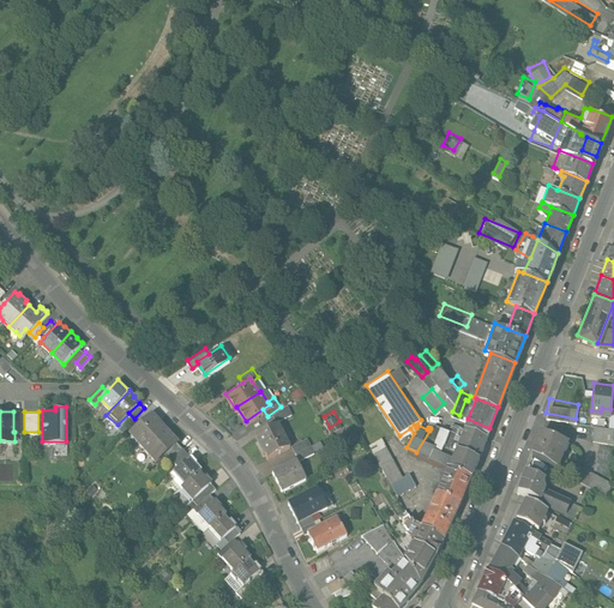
[(161,421),(152,413),(134,428),(140,437),(139,439),(156,458),(166,450),(176,440),(164,427),(160,421),(161,421)]
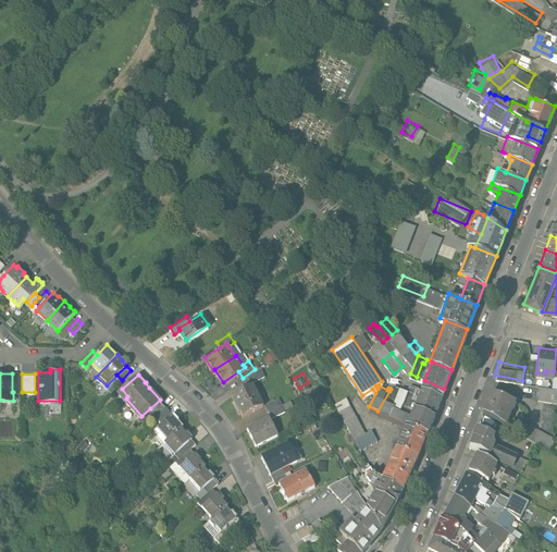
[(444,389),(424,380),(421,387),(442,394),(444,389)]
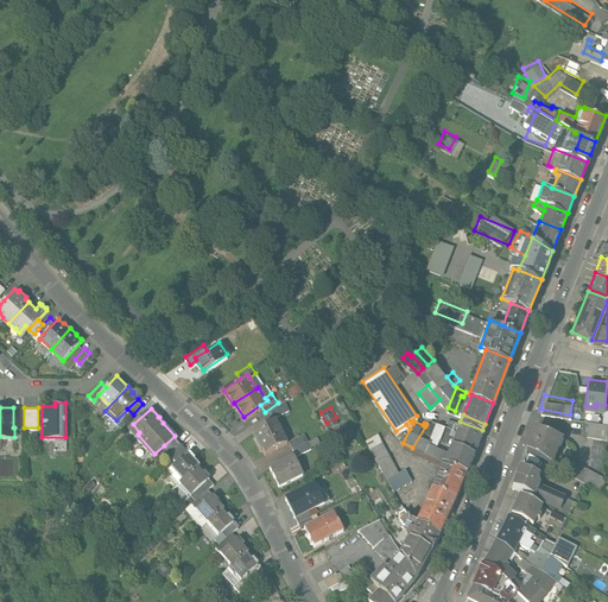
[(274,417),(254,428),(257,432),(254,433),(260,445),(263,444),(265,449),(285,439),(274,417)]
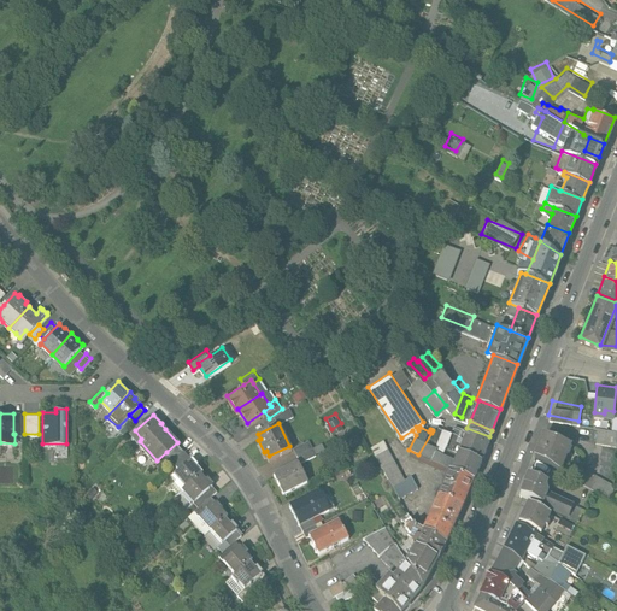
[(594,438),(616,439),(616,423),(595,423),(594,438)]
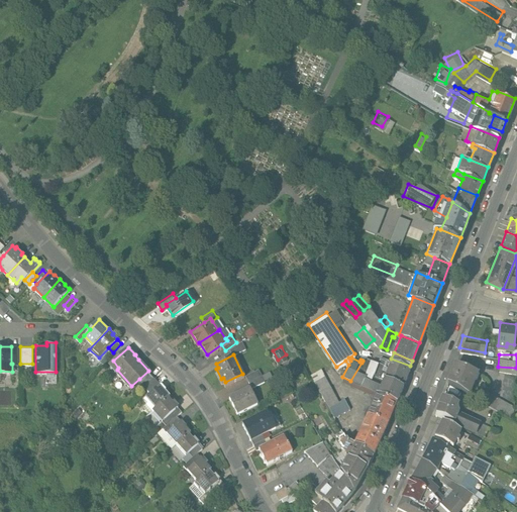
[(371,359),(366,355),(363,361),(362,362),(362,363),(365,366),(362,373),(365,374),(367,369),(371,359)]
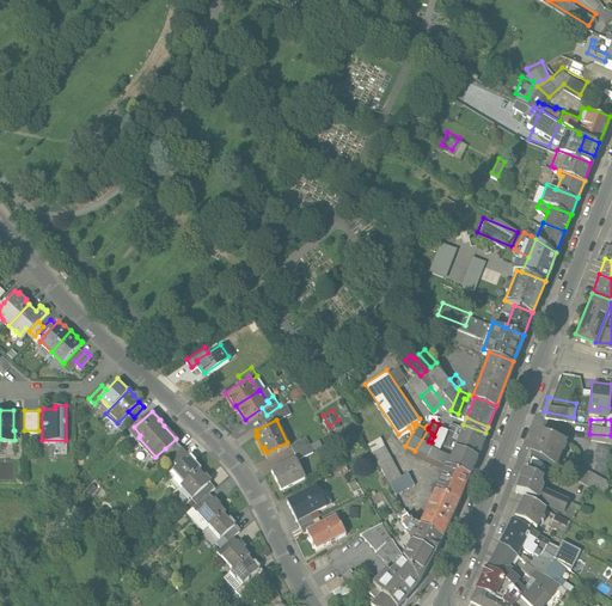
[(447,427),(439,424),(434,436),(442,440),(447,427)]
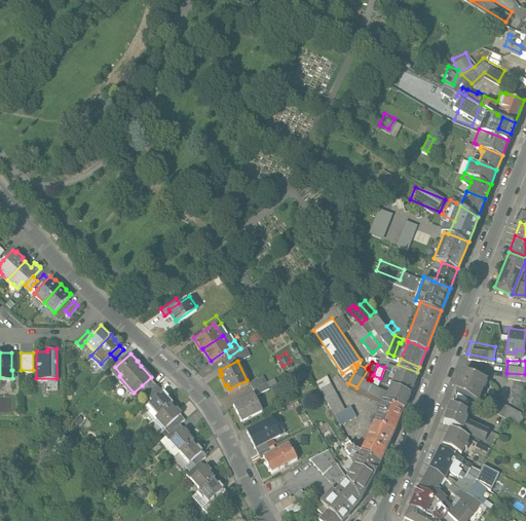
[(417,372),(398,365),(390,382),(410,391),(417,372)]
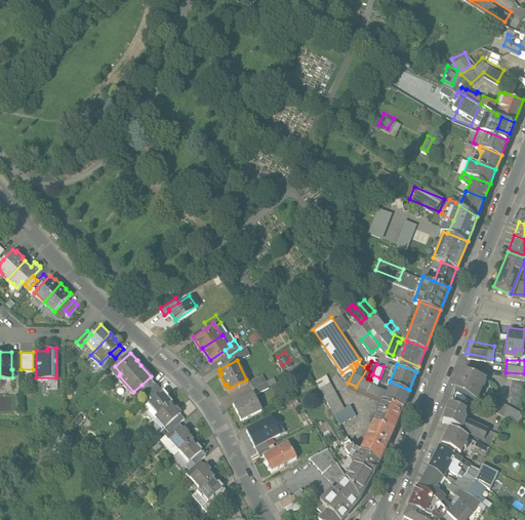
[(482,372),(462,365),(455,385),(476,396),(481,385),(478,384),(482,372)]
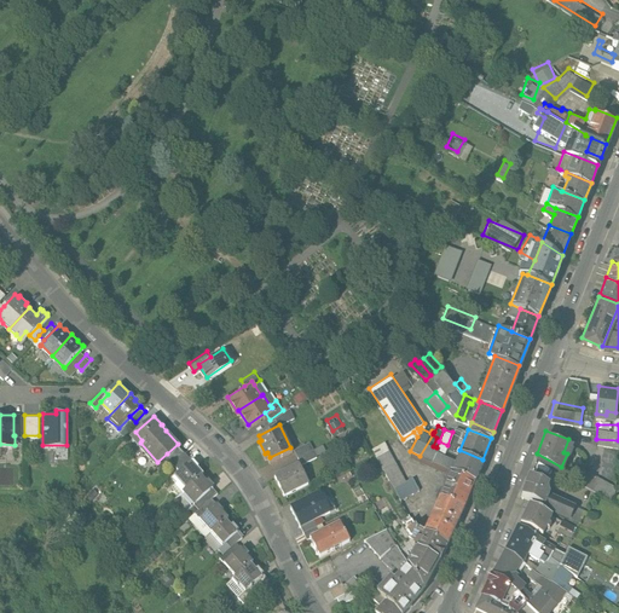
[(433,434),(420,456),(432,461),(437,447),(433,446),(437,438),(433,434)]
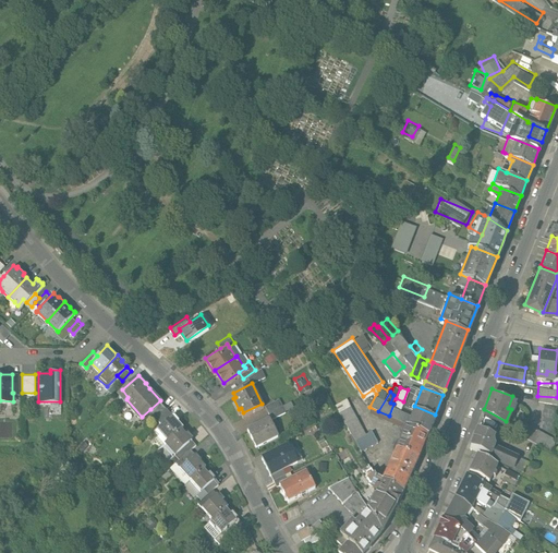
[(264,400),(269,415),(284,408),(279,395),(264,400)]
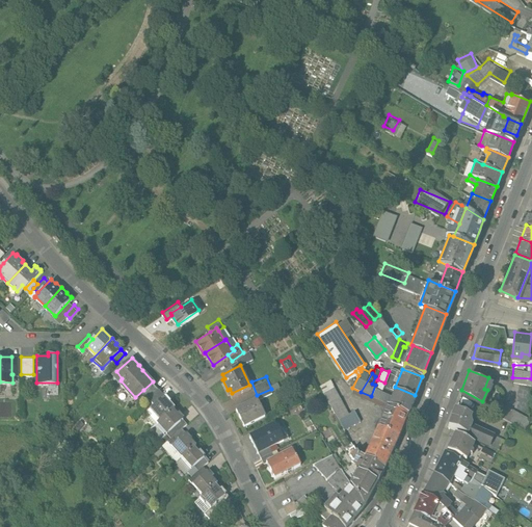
[(340,394),(330,376),(320,383),(329,400),(340,394)]
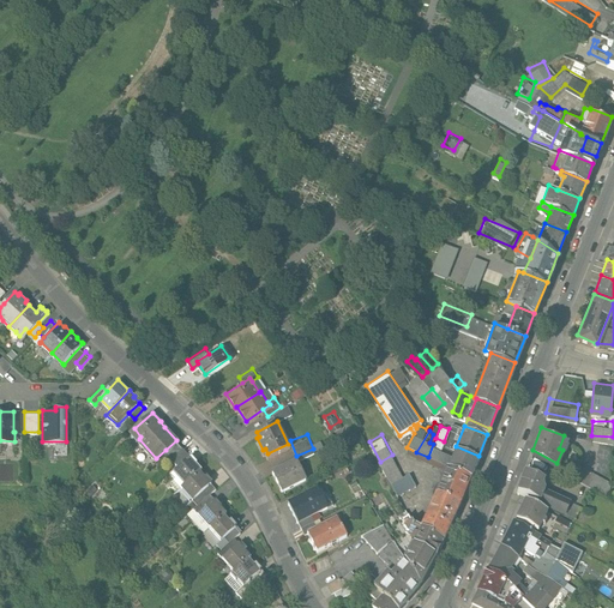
[(453,455),(440,450),(444,441),(435,438),(433,444),(428,457),(446,464),(449,465),(453,455)]
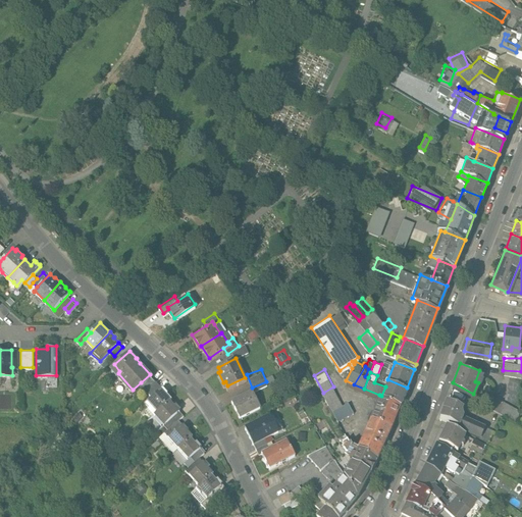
[(150,374),(141,382),(146,389),(146,388),(155,378),(151,374),(150,374)]
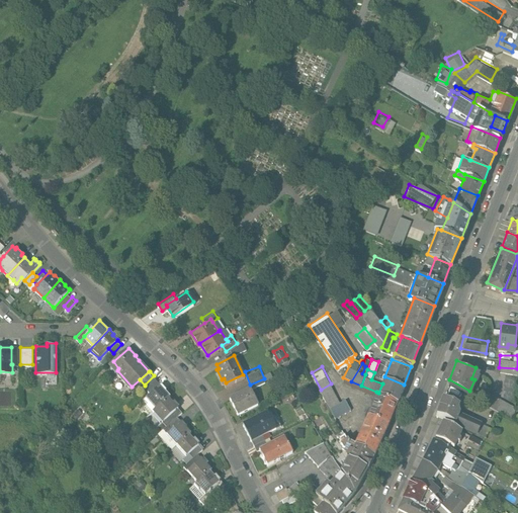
[(154,375),(145,385),(151,392),(161,383),(154,375)]
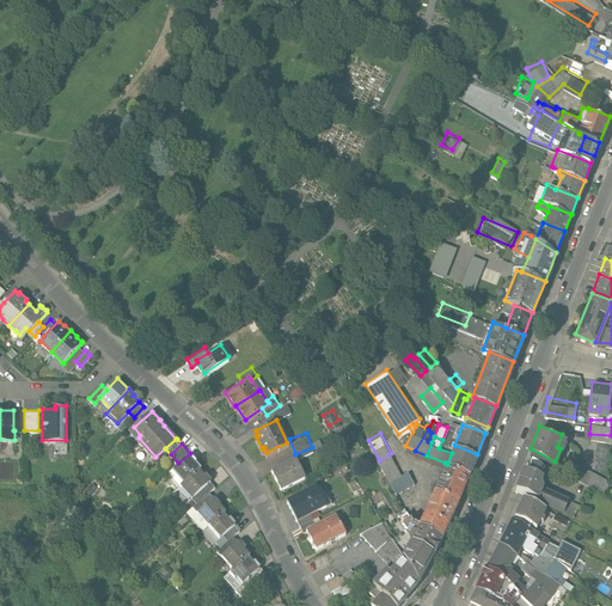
[(477,454),(454,445),(452,453),(447,464),(469,472),(477,454)]
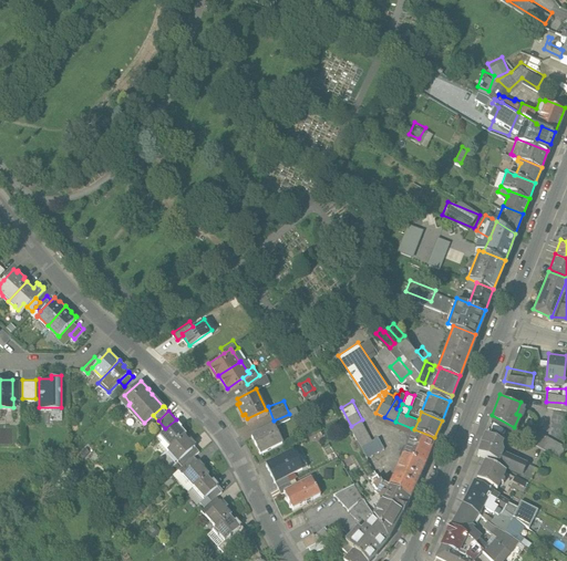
[(165,428),(161,433),(171,444),(184,432),(186,430),(176,419),(165,428)]
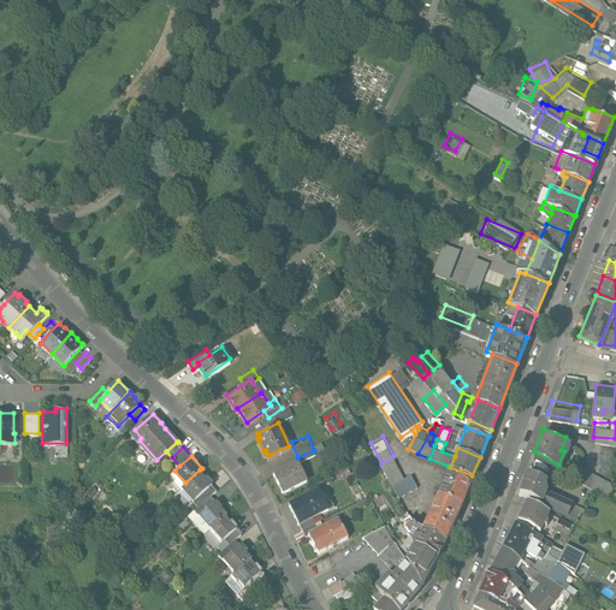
[(394,456),(381,463),(391,483),(404,475),(394,456)]
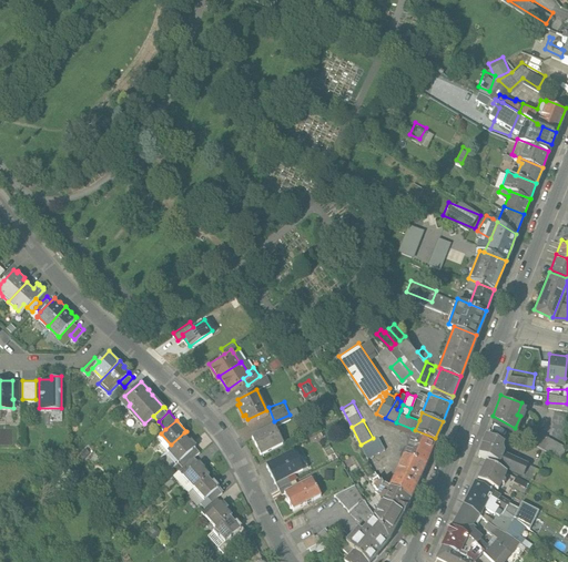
[(273,422),(252,433),(261,450),(281,440),(276,431),(277,430),(273,422)]
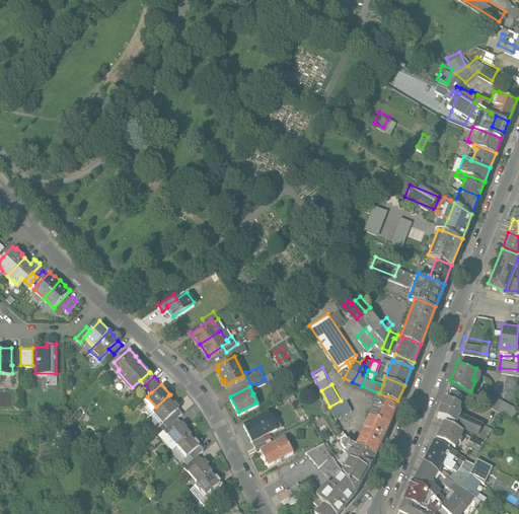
[(516,404),(488,387),(482,398),(515,416),(516,404)]
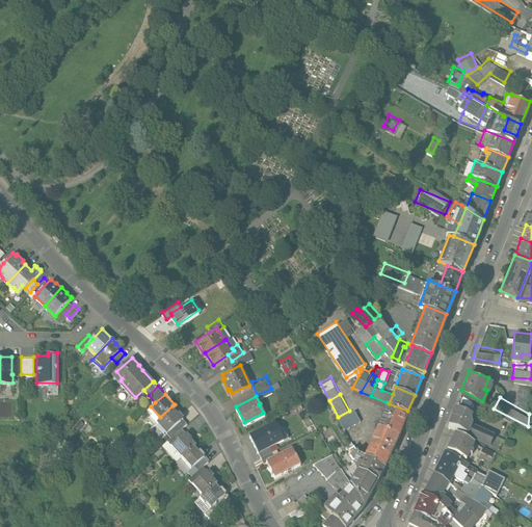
[(389,403),(387,402),(377,425),(378,425),(399,433),(407,411),(389,403)]
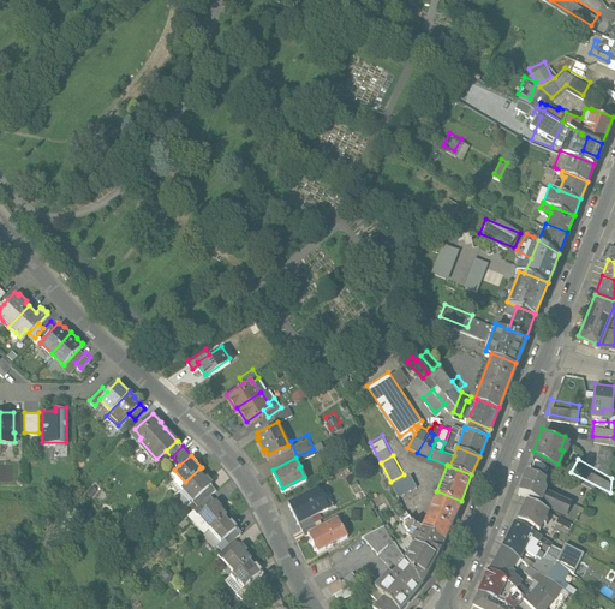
[(545,477),(526,467),(519,489),(529,493),(541,499),(545,488),(543,481),(545,477)]
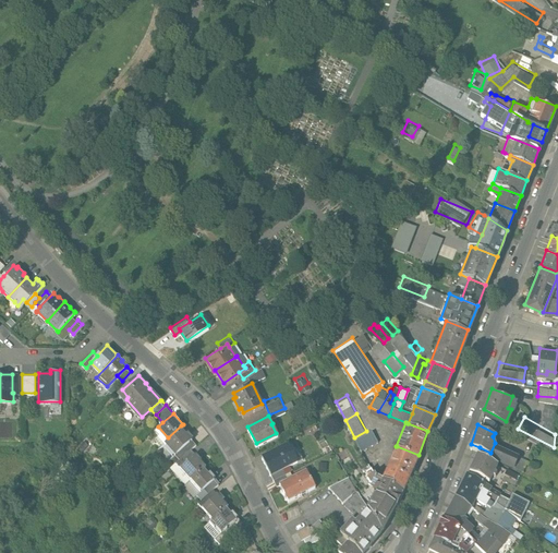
[(196,442),(181,425),(168,437),(165,441),(179,457),(191,447),(196,442)]
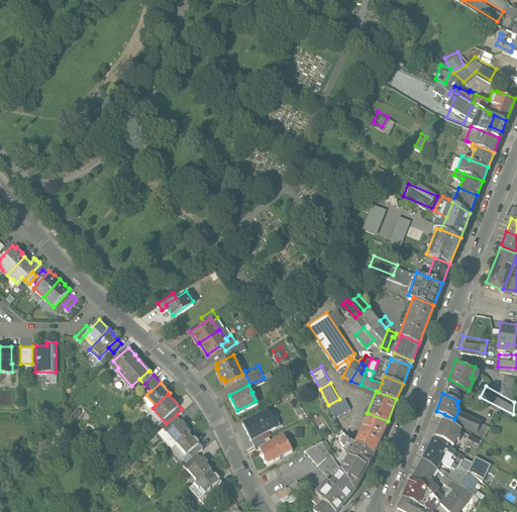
[(339,399),(328,405),(334,414),(349,406),(344,396),(339,399)]
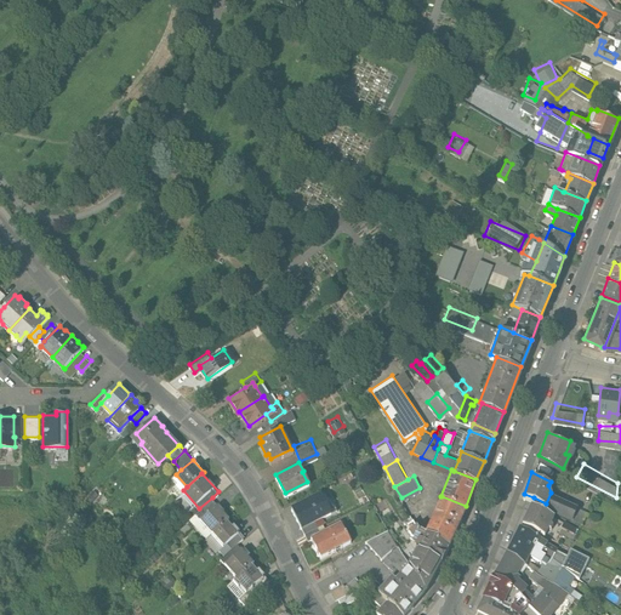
[(322,490),(291,506),(301,524),(314,518),(331,510),(322,490)]
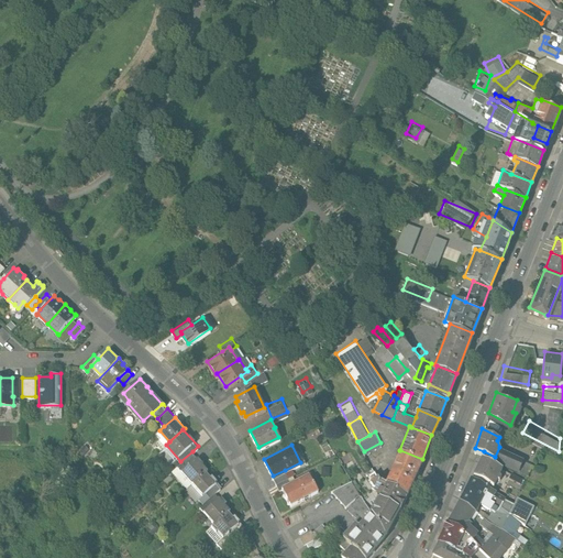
[(522,457),(499,447),(495,457),(518,467),(522,457)]
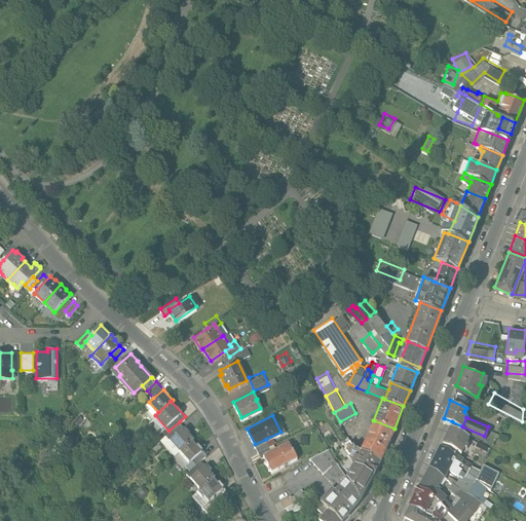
[(395,429),(374,420),(371,428),(391,436),(395,429)]
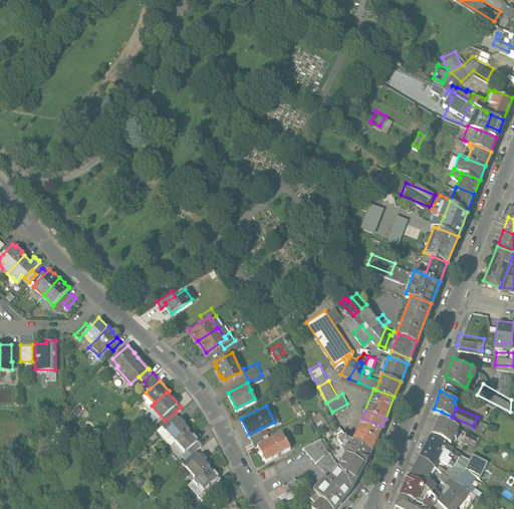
[(189,427),(176,412),(165,421),(162,425),(175,440),(187,429),(189,427)]
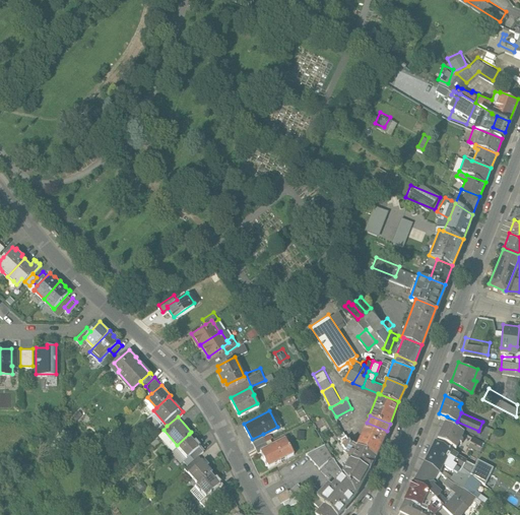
[(463,428),(445,420),(437,436),(455,445),(463,428)]
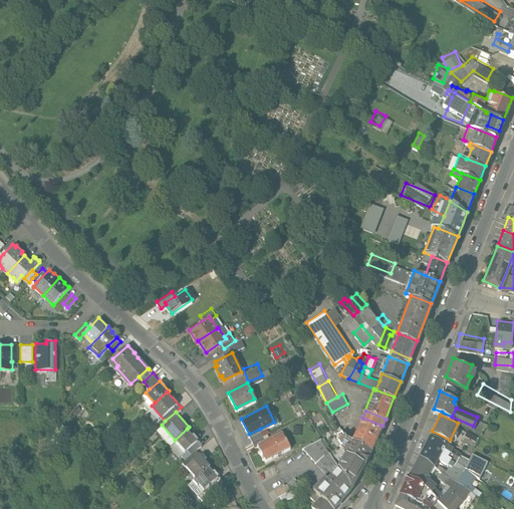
[(487,421),(477,417),(473,426),(482,430),(485,423),(486,424),(487,421)]
